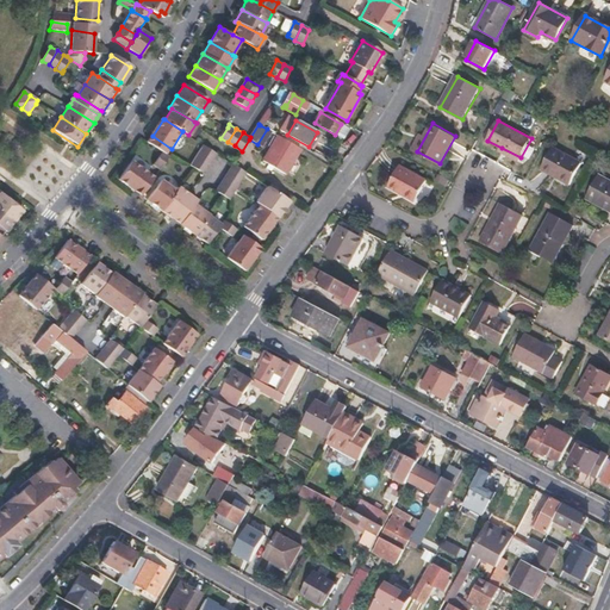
[(153,136),(148,143),(163,153),(168,155),(172,149),(153,136)]
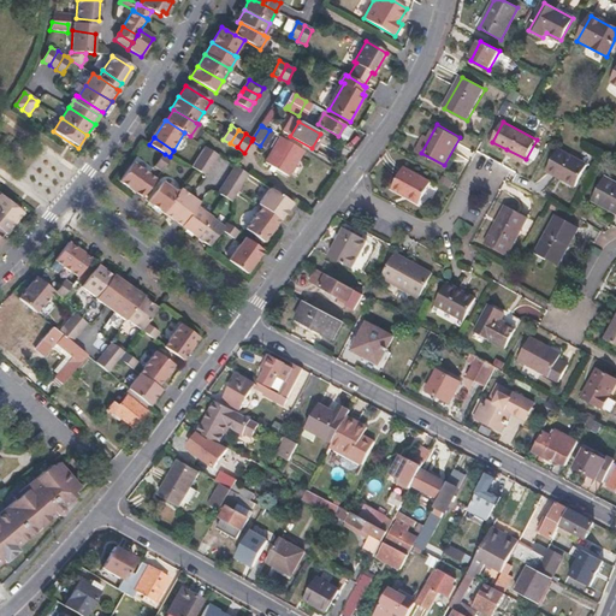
[(303,150),(282,137),(267,163),(289,176),(303,150)]
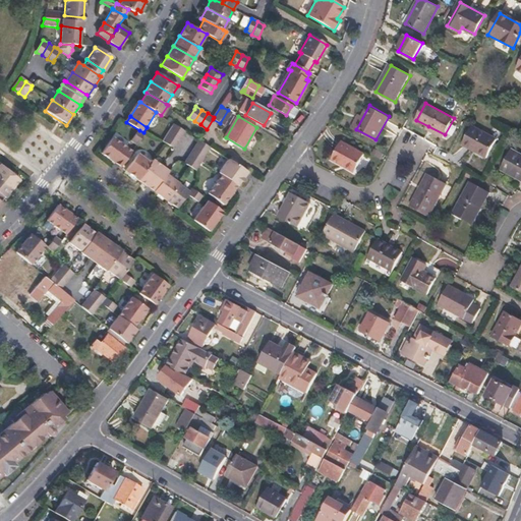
[(175,124),(171,129),(182,137),(186,131),(175,124)]
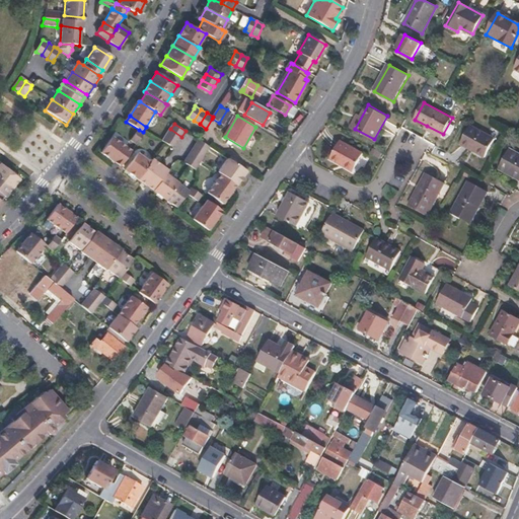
[(427,126),(425,130),(441,138),(443,134),(427,126)]
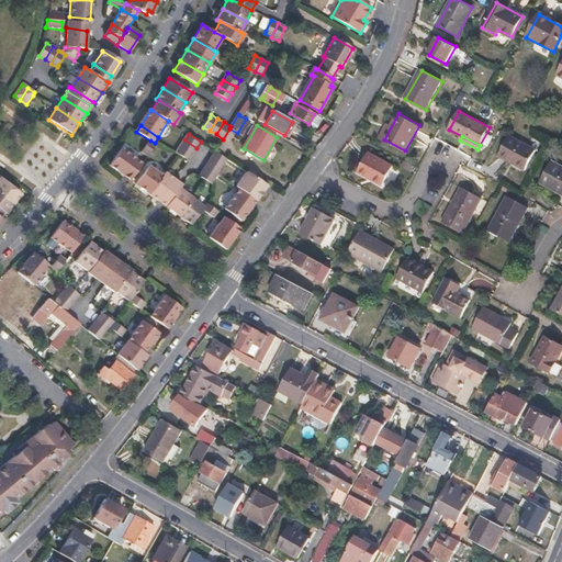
[(537,150),(510,136),(499,156),(526,170),(537,150)]
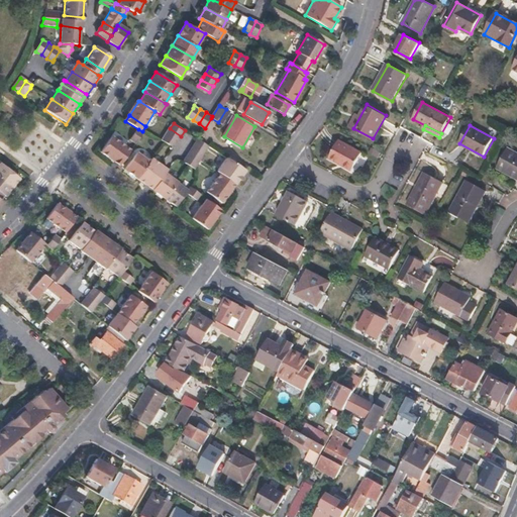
[(181,136),(170,128),(166,134),(177,141),(181,136)]
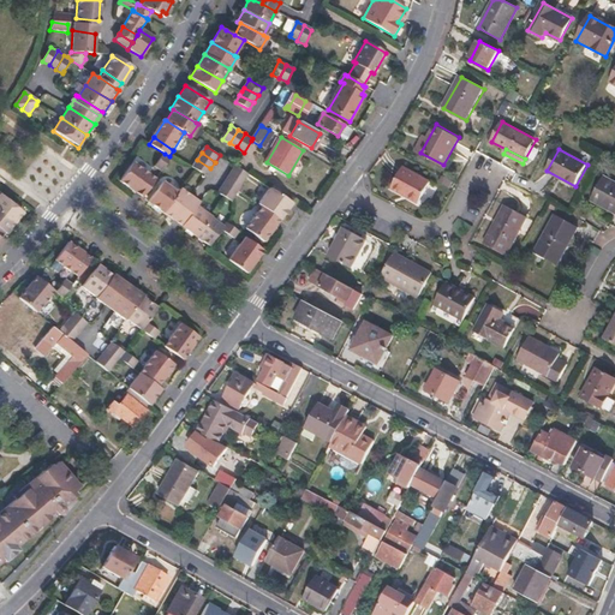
[(169,156),(165,154),(156,166),(162,171),(172,159),(169,156)]
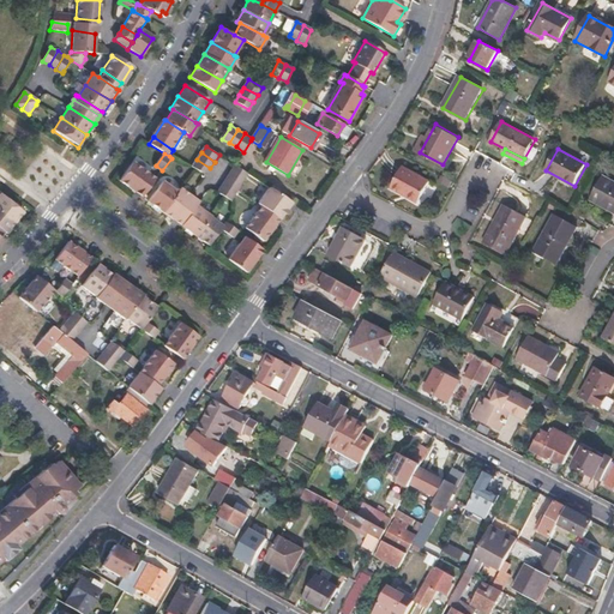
[(192,167),(194,168),(205,175),(210,168),(197,160),(192,167)]
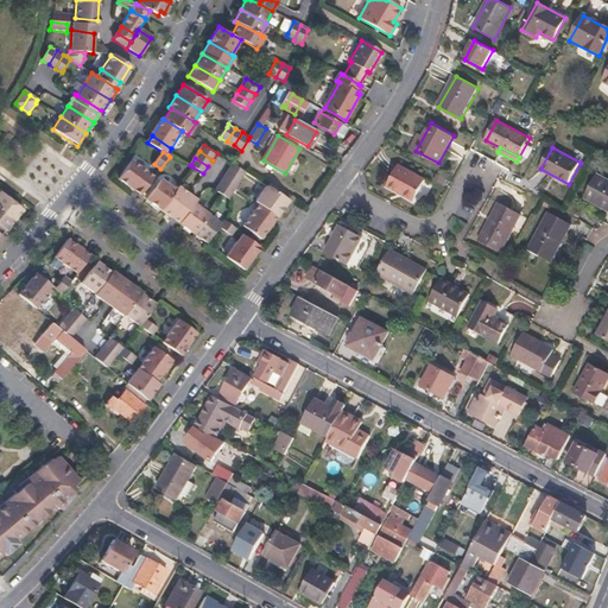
[(149,172),(133,162),(120,178),(135,190),(149,172)]
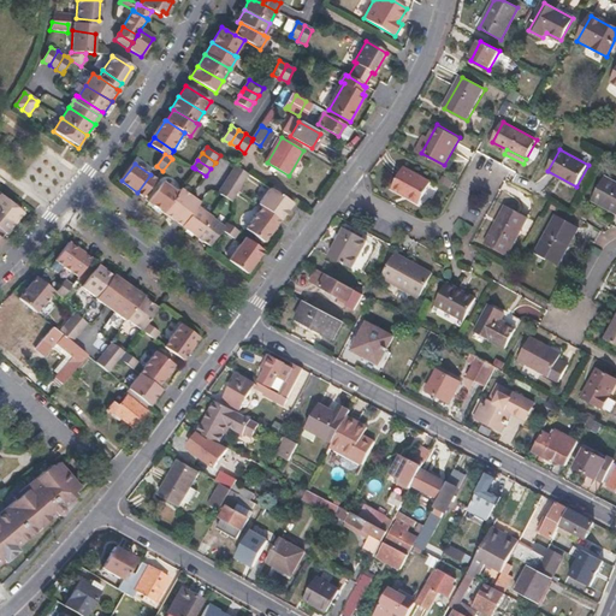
[(236,165),(232,172),(246,181),(250,175),(236,165)]
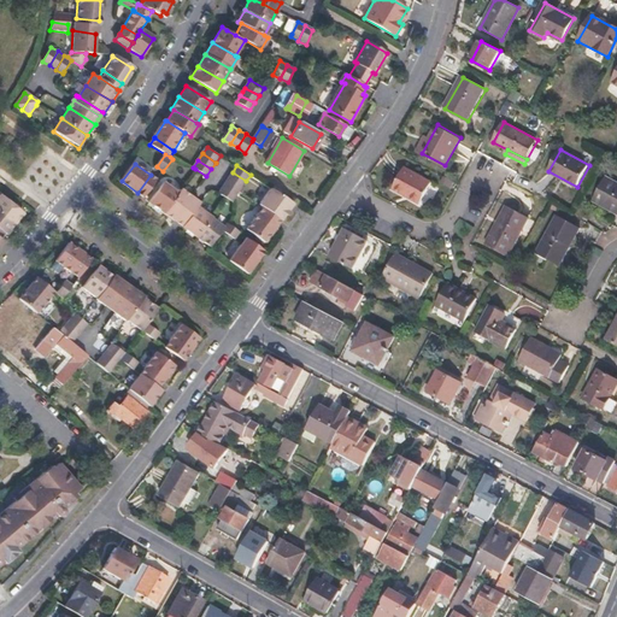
[(433,183),(405,169),(394,189),(422,204),(433,183)]
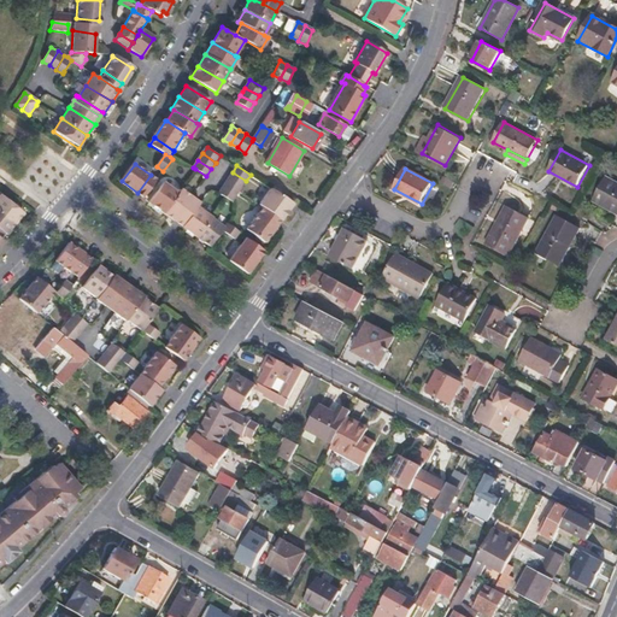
[(233,172),(228,180),(241,188),(246,181),(233,172)]
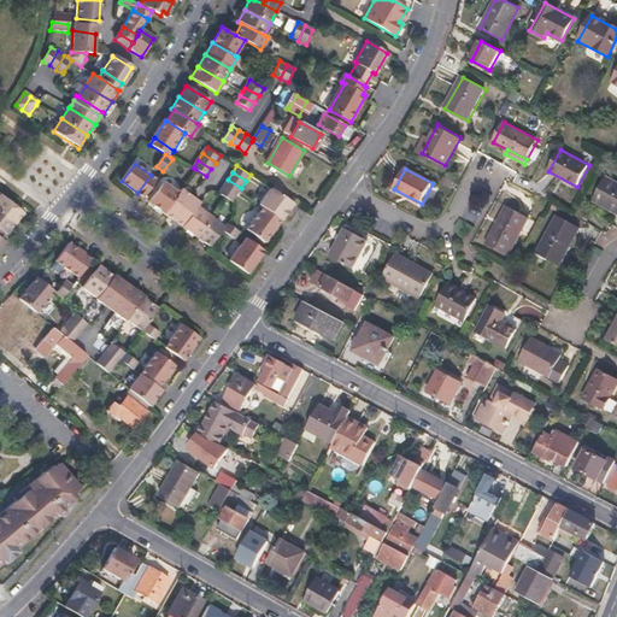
[(157,180),(151,175),(137,193),(144,197),(157,180)]
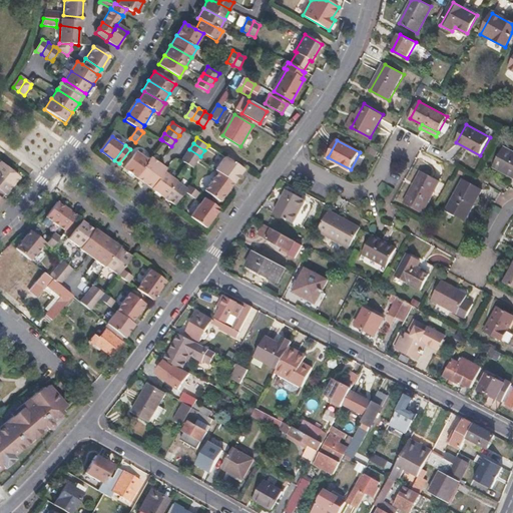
[(512,152),(504,147),(493,166),(512,177),(512,152)]
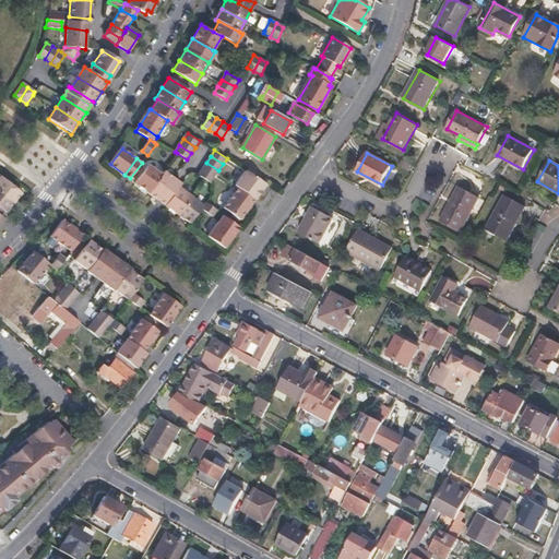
[(206,163),(202,168),(214,177),(216,174),(218,170),(206,163)]
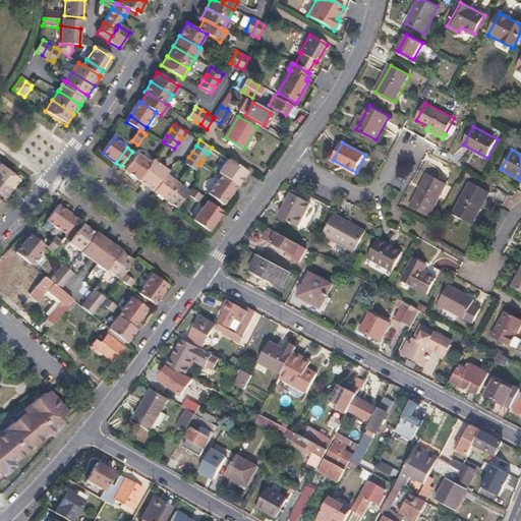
[(151,163),(138,155),(127,170),(139,179),(152,163),(151,163)]
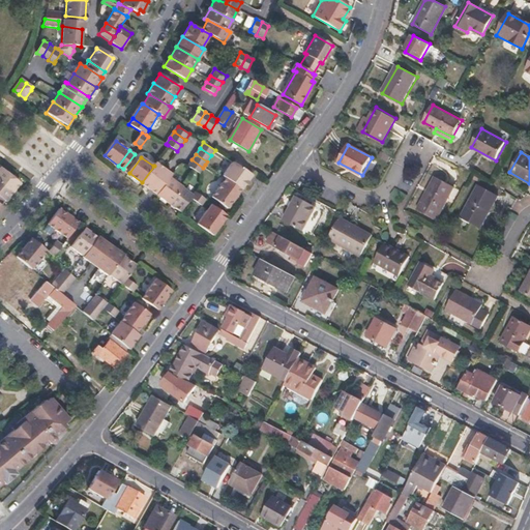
[(192,159),(187,166),(195,171),(200,174),(203,168),(192,159)]
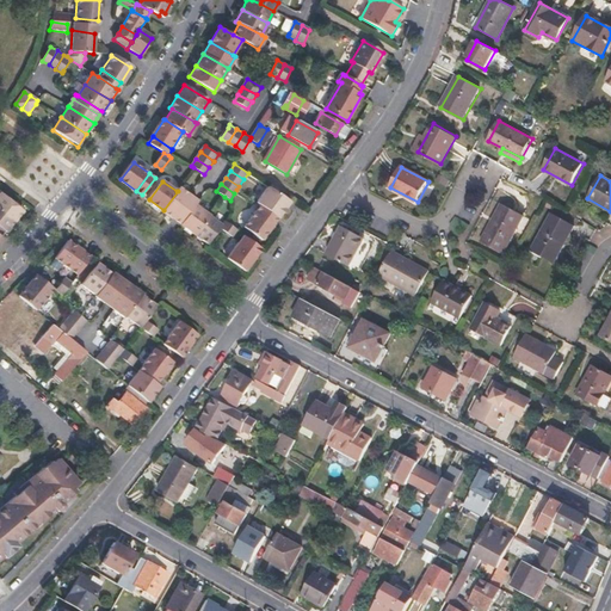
[(290,199),(267,185),(257,202),(260,204),(277,217),(290,199)]
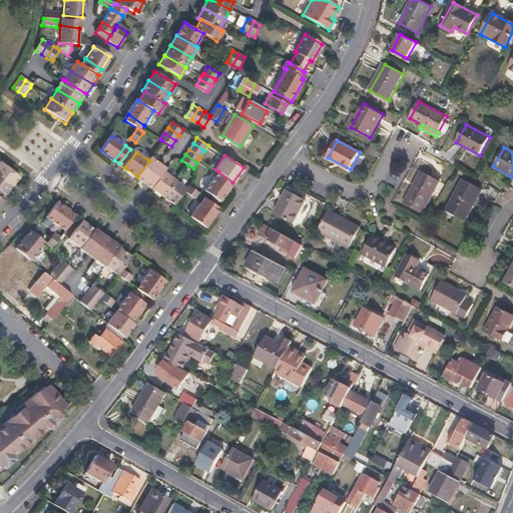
[(148,160),(149,160),(137,176),(145,183),(160,164),(150,156),(148,160)]
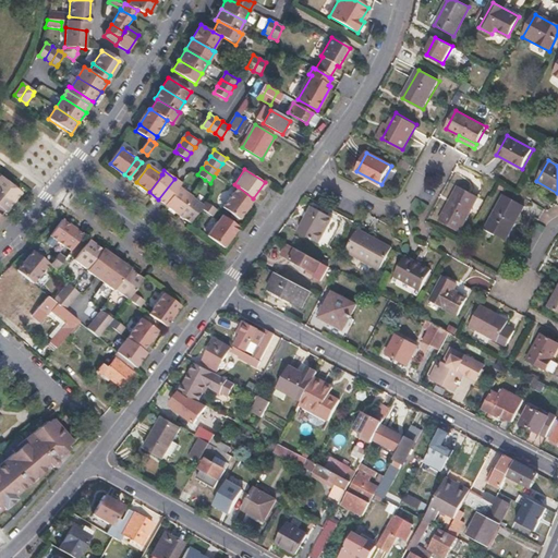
[(2,177),(0,178),(0,191),(13,202),(21,192),(2,177)]
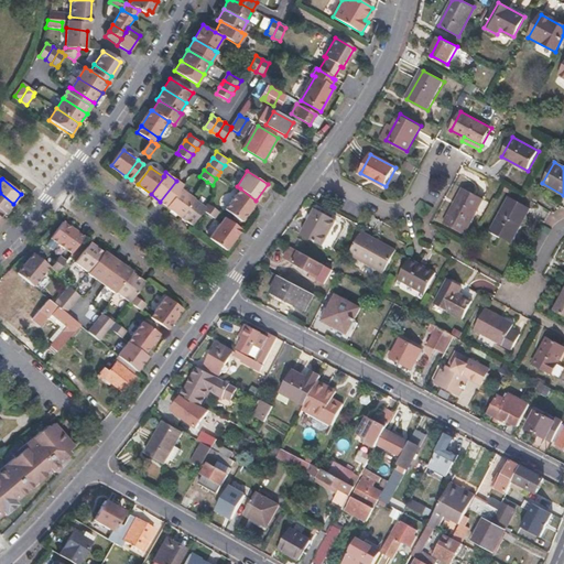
[(179,182),(176,181),(160,202),(163,204),(167,207),(181,188),(183,185),(179,182)]
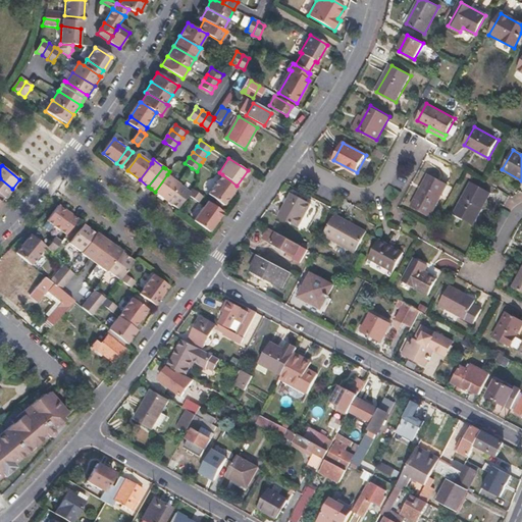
[(430,174),(429,173),(419,191),(421,192),(430,174)]
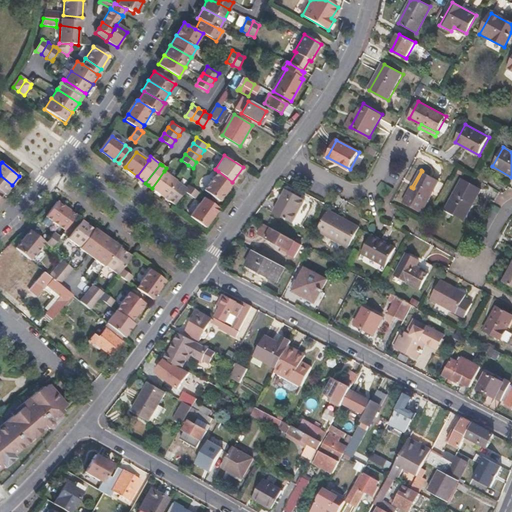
[(177,180),(164,171),(152,188),(164,197),(176,181),(177,180)]
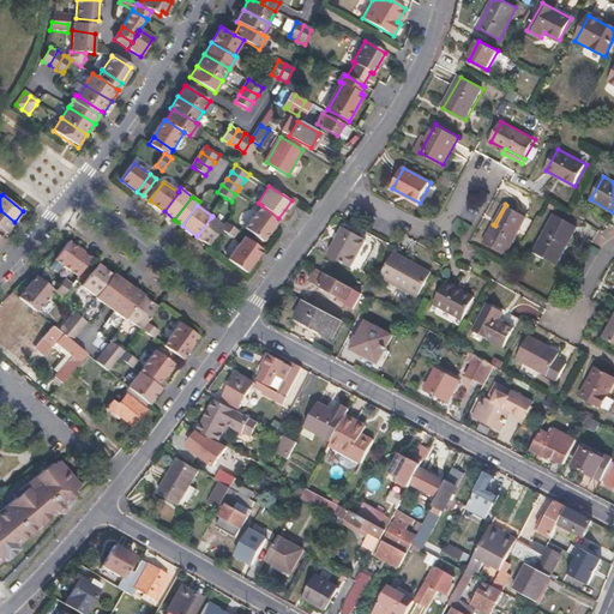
[(262,205),(257,211),(274,224),(278,218),(262,205)]
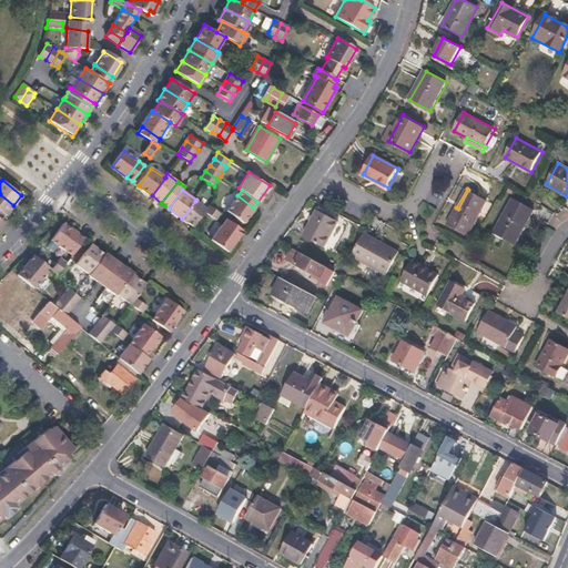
[(458,209),(456,208),(447,225),(468,235),(488,200),(468,190),(458,209)]
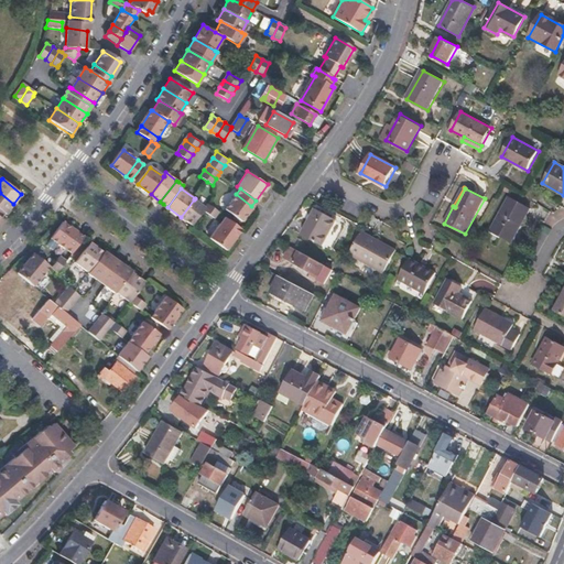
[(0,193),(0,209),(3,213),(6,214),(13,204),(0,193)]
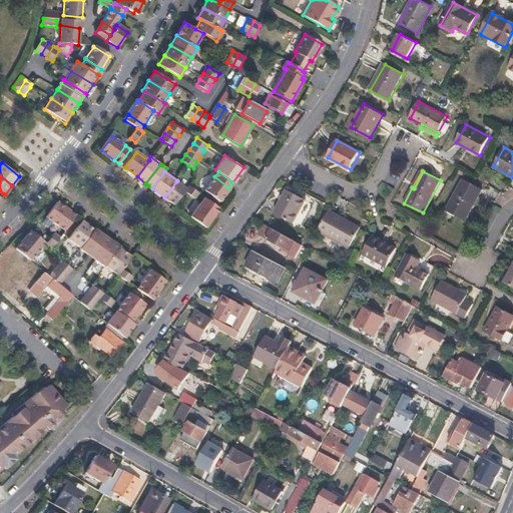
[(228,187),(214,176),(204,189),(219,200),(228,187)]
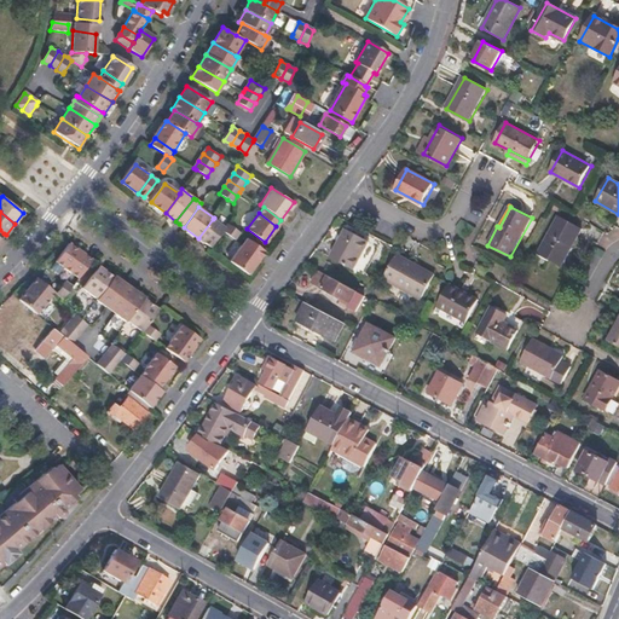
[(582,229),(560,217),(539,254),(561,266),(582,229)]
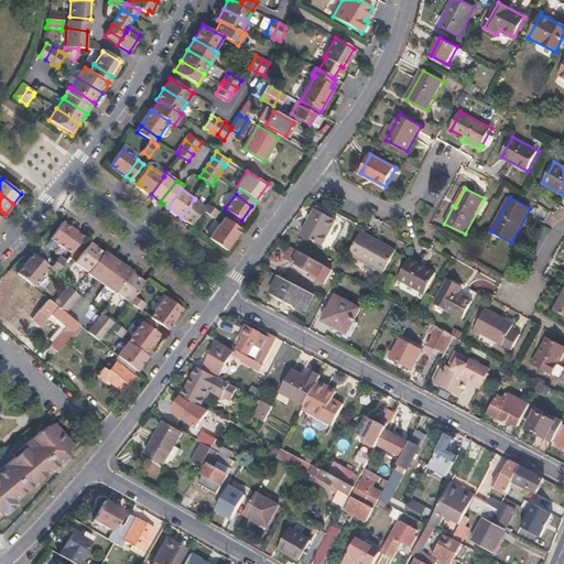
[(205,208),(194,199),(181,217),(192,226),(203,209),(205,208)]
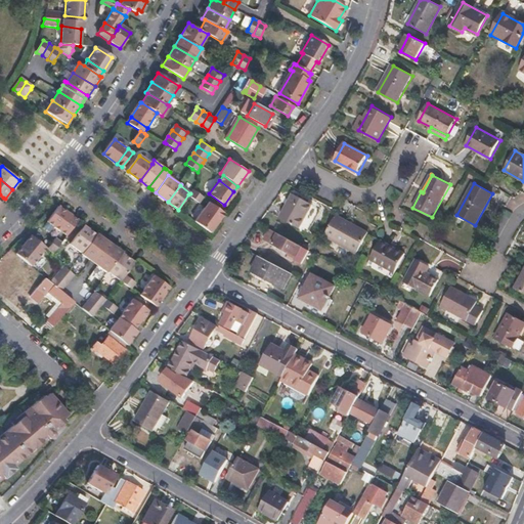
[(190,193),(188,194),(200,203),(203,198),(192,190),(190,193)]
